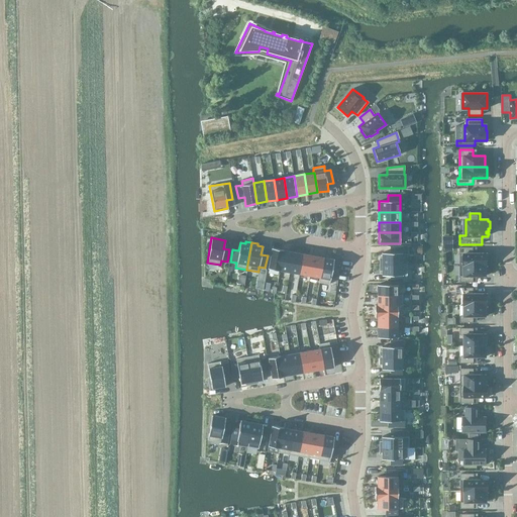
[(379,257),(379,264),(402,264),(402,252),(407,252),(407,246),(390,246),(390,252),(382,252),(382,257),(379,257)]
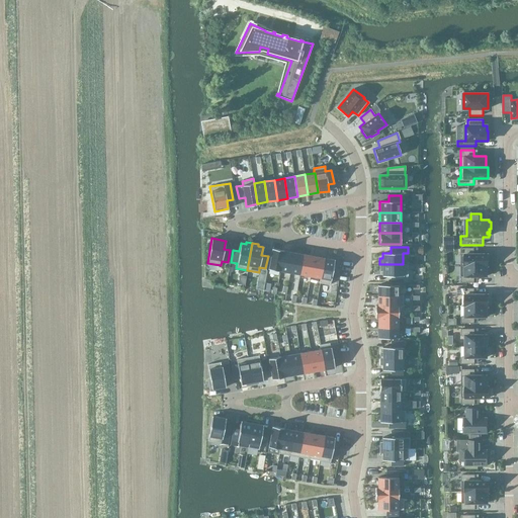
[(488,265),(488,254),(475,254),(475,248),(460,248),(460,265),(465,265),(488,265)]
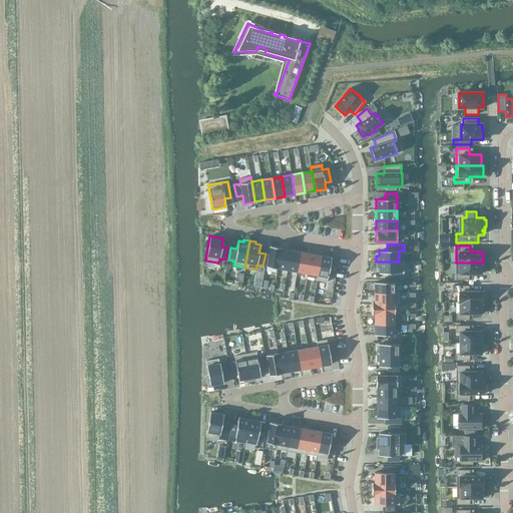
[(277,269),(281,248),(270,246),(266,267),(277,269)]
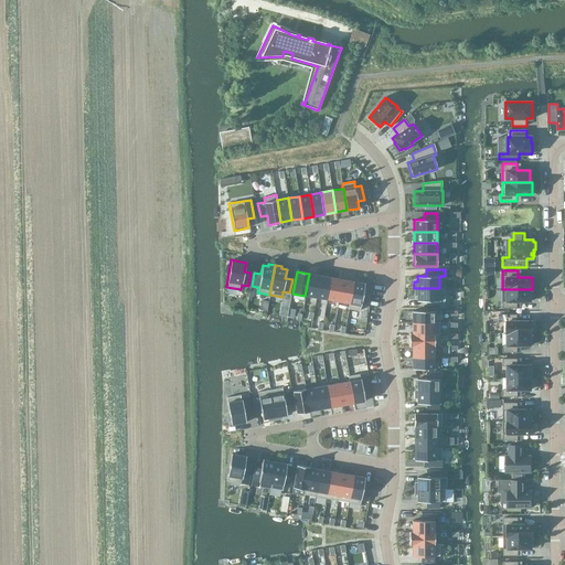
[(316,297),(320,276),(309,274),(305,296),(316,297)]
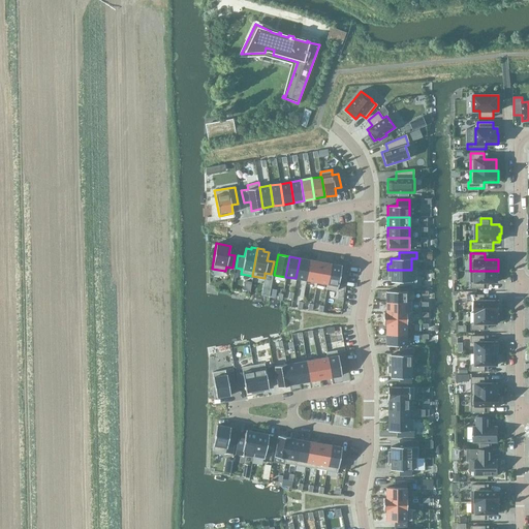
[(306,280),(310,259),(300,258),(296,278),(306,280)]
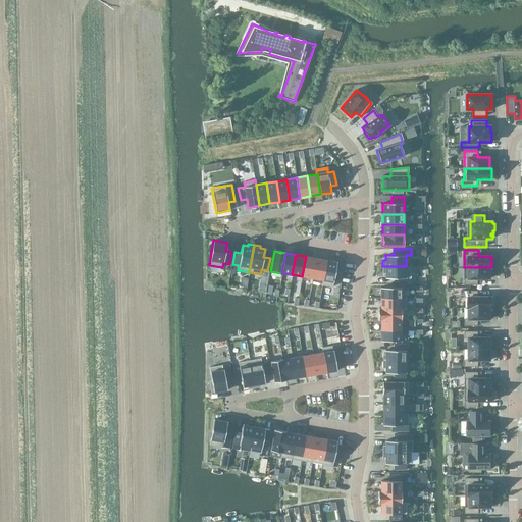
[(312,278),(316,258),(306,256),(302,276),(312,278)]
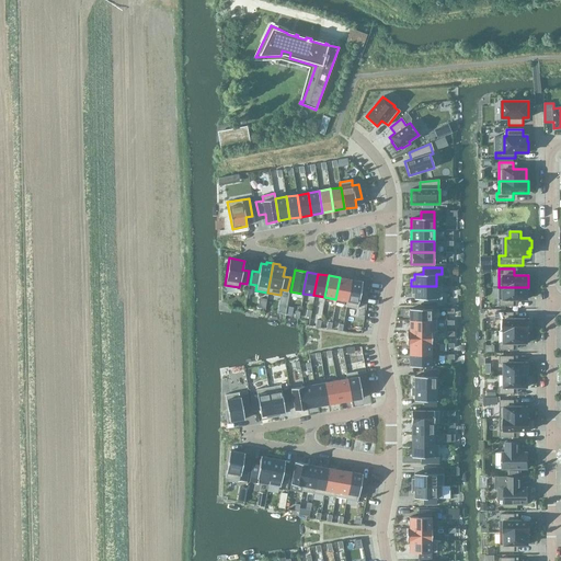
[(346,301),(351,279),(340,277),(335,299),(346,301)]
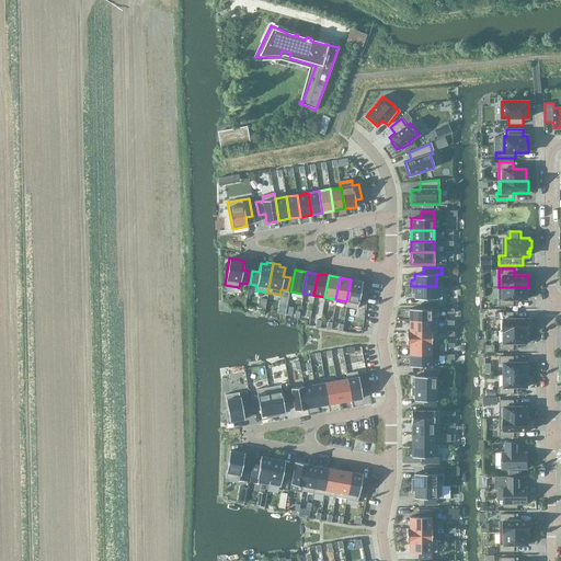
[(362,282),(351,279),(346,301),(345,306),(357,308),(358,304),(365,305),(367,292),(361,290),(362,282)]
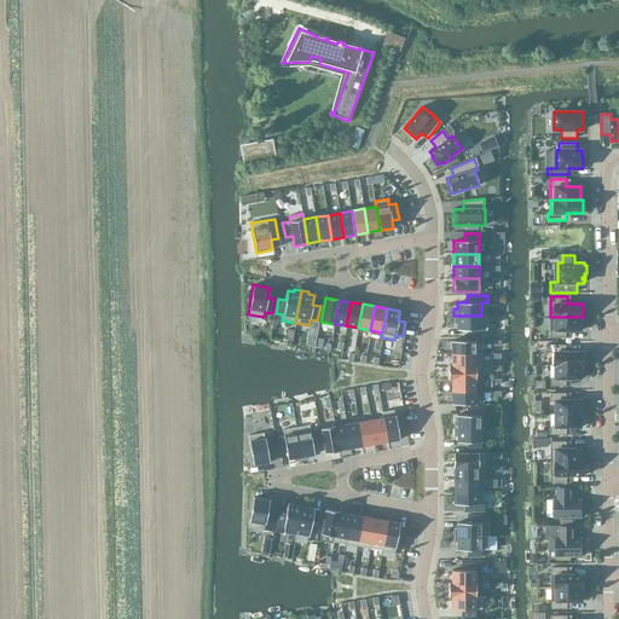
[(487,316),(481,316),(453,316),(455,324),(457,324),(457,330),(467,330),(467,337),(481,337),(481,330),(487,330),(487,316)]
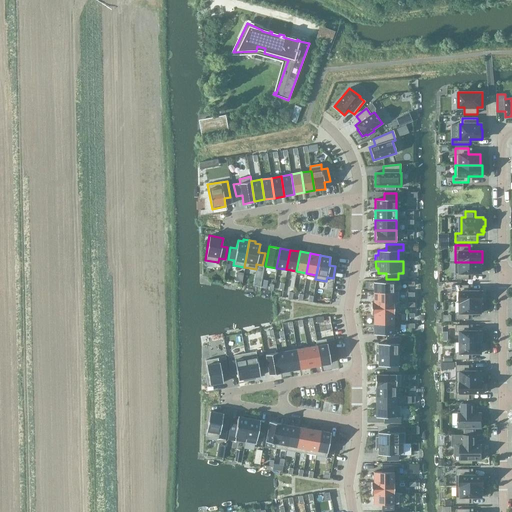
[(482,262),(460,262),(460,271),(455,271),(455,279),(469,279),(469,273),(480,273),(480,271),(482,271),(482,262)]
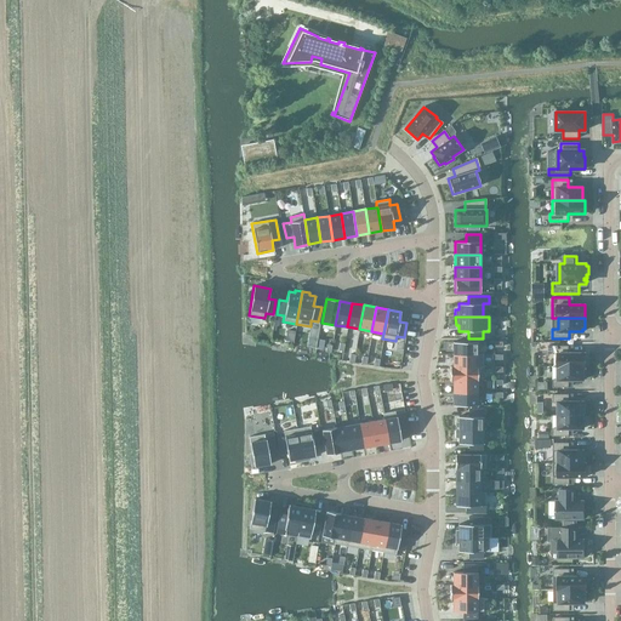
[(477,342),(453,342),(453,354),(477,354),(477,342)]
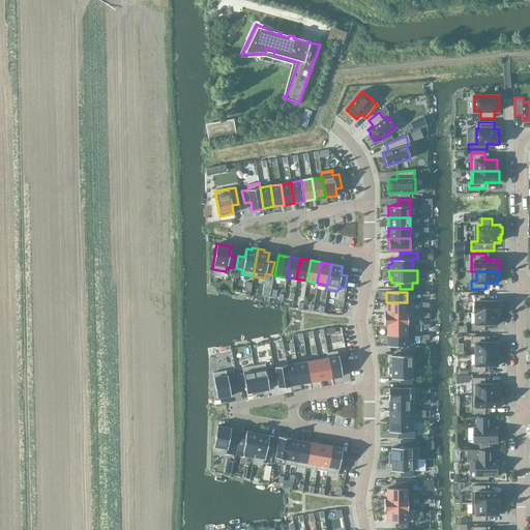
[(476,301),(476,313),(498,313),(500,313),(499,301),(486,301),(486,295),(471,295),(471,301),(476,301)]
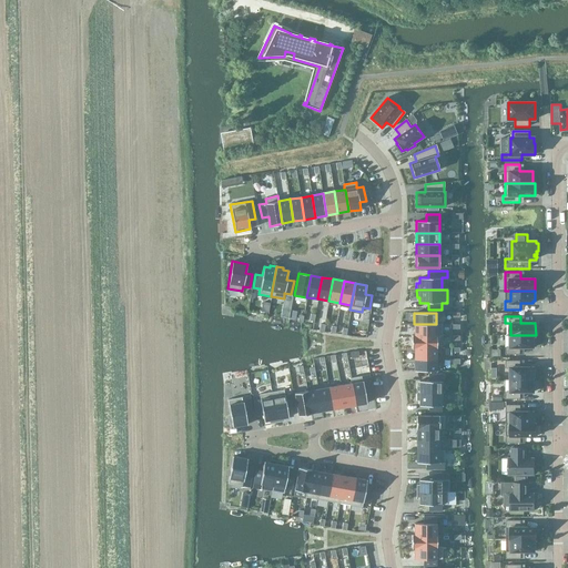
[(442,324),(436,324),(414,324),(414,335),(414,336),(436,336),(442,336),(442,324)]
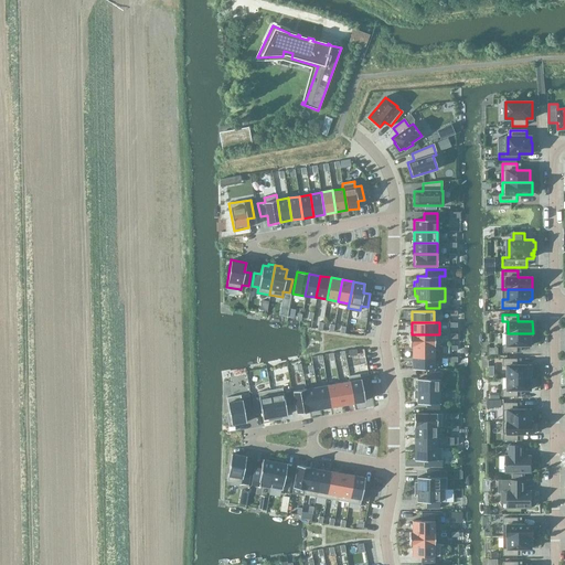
[(434,345),(434,334),(412,334),(412,333),(409,333),(409,347),(412,347),(412,345),(434,345)]
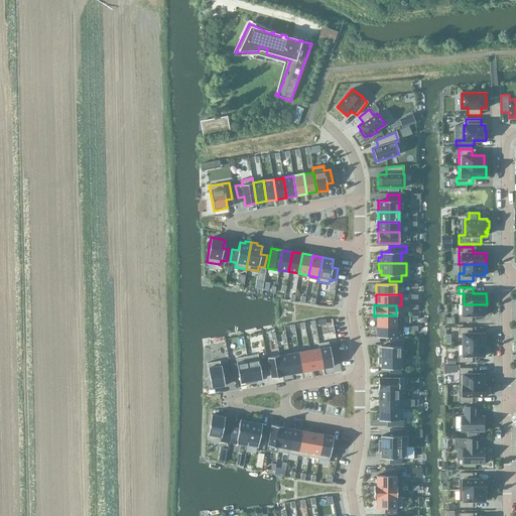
[(473,315),(485,315),(485,304),(464,304),(464,315),(460,315),(460,321),(473,321),(473,315)]
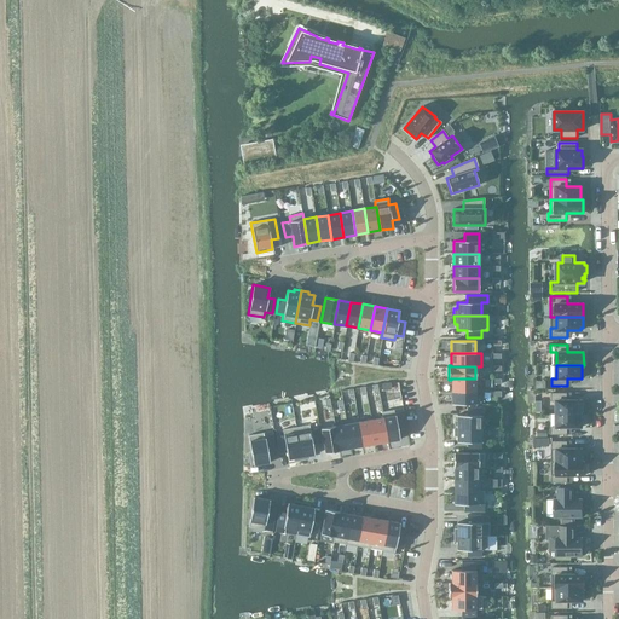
[(475,392),(475,379),(451,379),(451,380),(451,392),(475,392)]
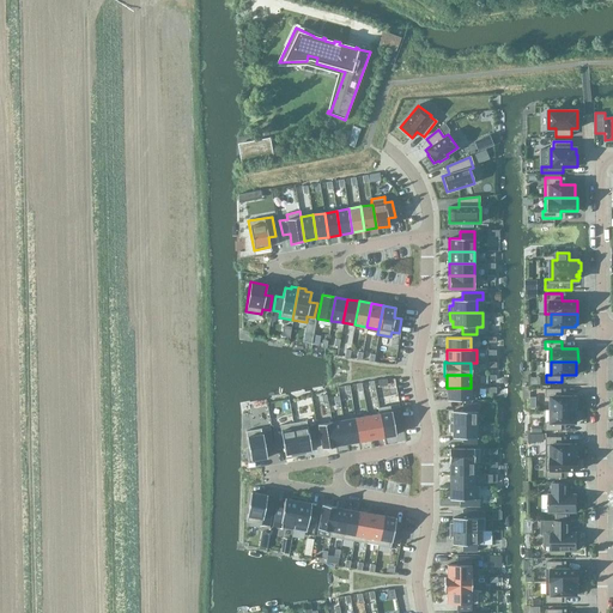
[(471,400),(471,388),(447,388),(447,400),(471,400)]
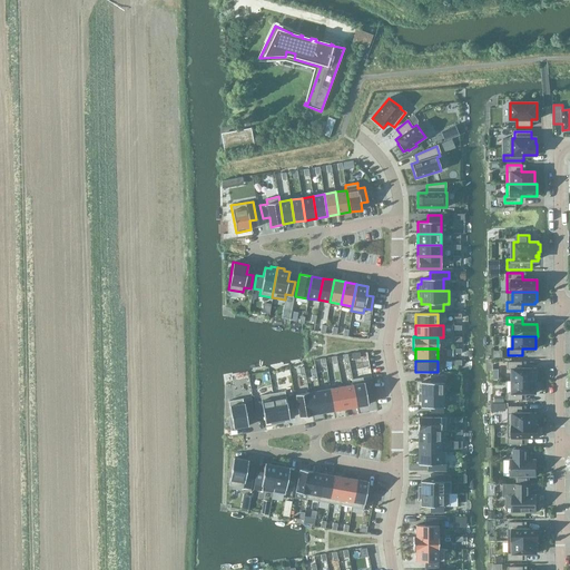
[(512,369),(512,381),(536,381),(536,380),(538,380),(538,370),(536,370),(536,369),(522,369),(522,362),(508,362),(508,369),(512,369)]
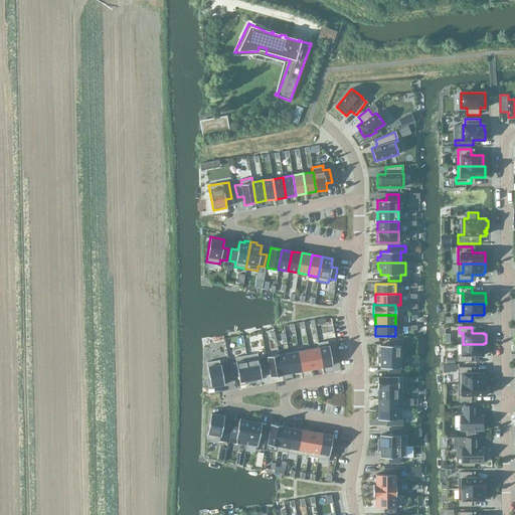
[(388,339),(388,345),(380,345),(380,350),(377,350),(377,356),(400,356),(400,339),(388,339)]
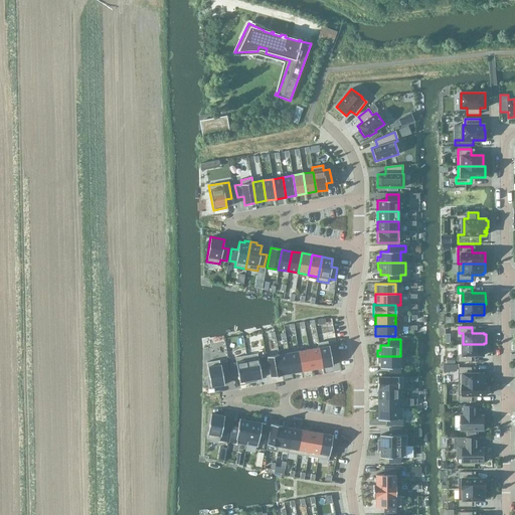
[(317,343),(318,347),(322,367),(333,365),(331,357),(337,356),(334,340),(317,343)]
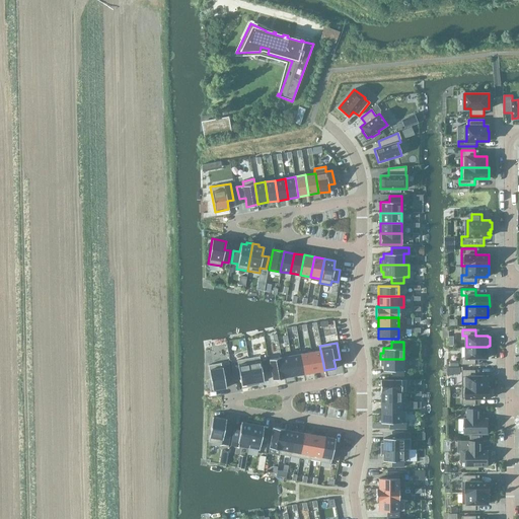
[(488,357),(490,357),(490,348),(488,348),(488,347),(466,347),(466,358),(462,358),(462,364),(475,364),(475,358),(488,358),(488,357)]
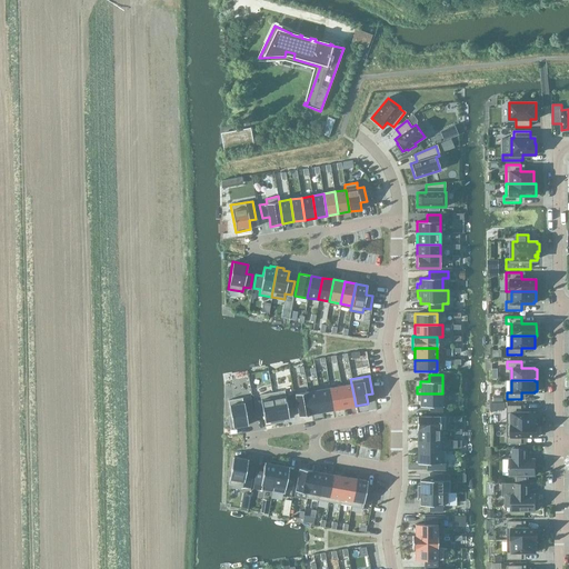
[(351,383),(340,386),(345,408),(356,406),(351,383)]
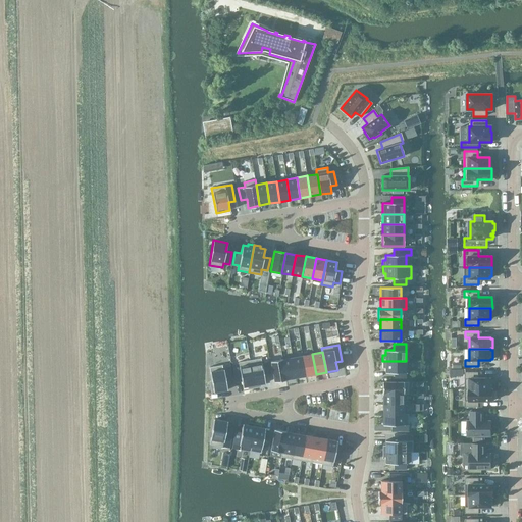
[(316,374),(312,354),(302,356),(306,376),(316,374)]
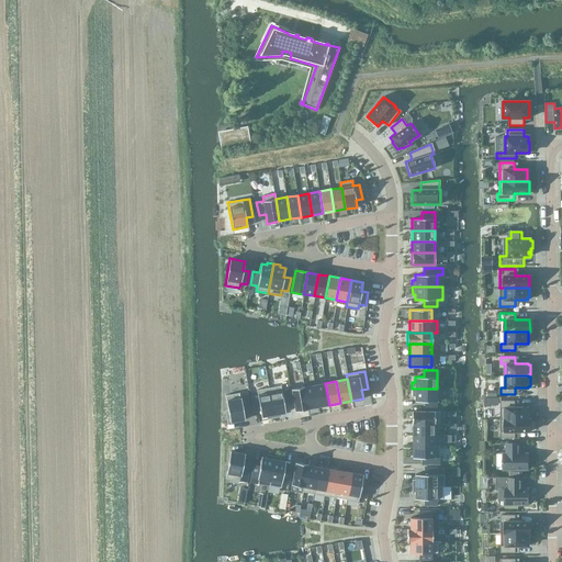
[(329,405),(325,383),(315,384),(314,385),(318,407),(329,405)]
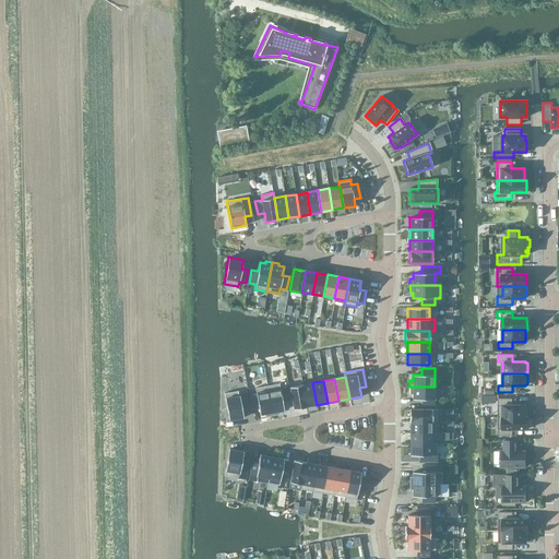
[(280,383),(268,385),(272,415),(278,414),(278,412),(284,411),(283,402),(289,401),(286,388),(280,389),(280,383)]
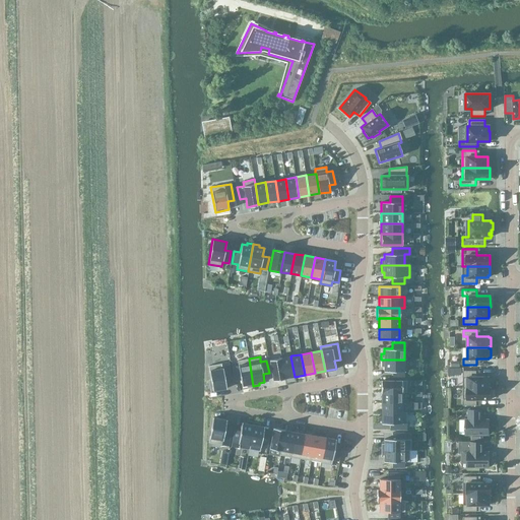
[(295,377),(290,356),(280,358),(284,378),(295,377)]
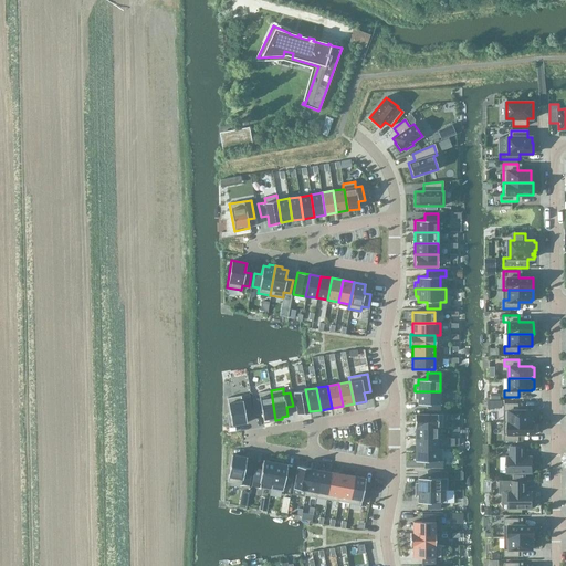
[(310,411),(305,389),(293,391),(297,415),(310,412),(310,411)]
